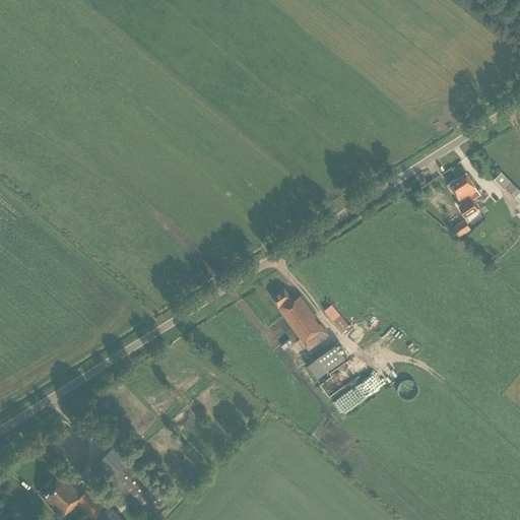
[(476,187),(466,173),(458,179),(472,200),(480,195),(478,191),(475,187),(476,187)]
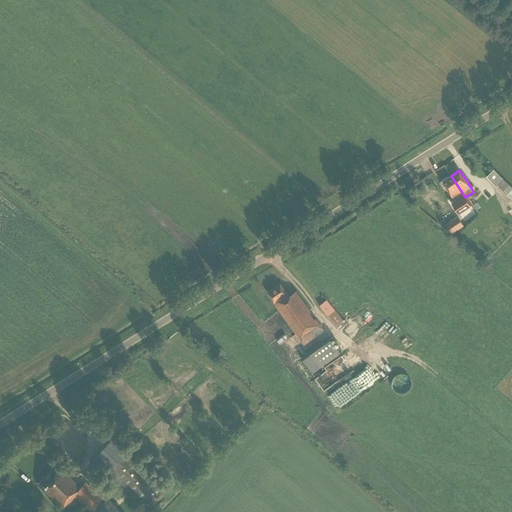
[(487,177),(497,187),(499,186),(511,199),(511,187),(494,170),(487,177)]
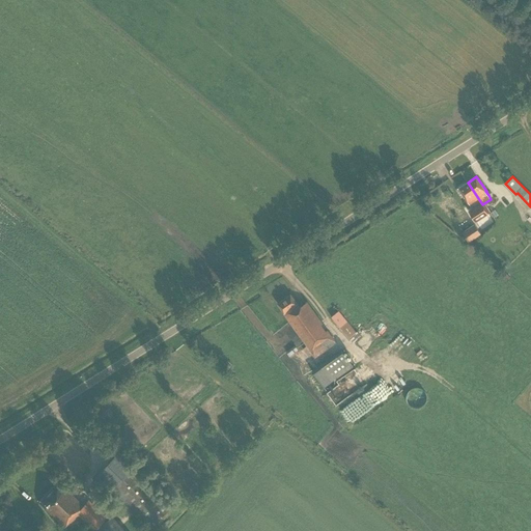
[(468,183),(458,188),(468,202),(469,202),(472,208),(469,211),(476,222),(488,214),(482,204),(468,183)]
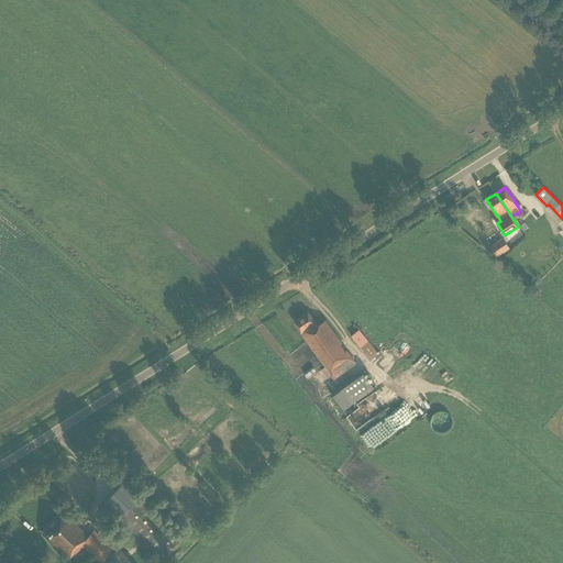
[(490,246),(497,257),(510,249),(504,239),(490,246)]
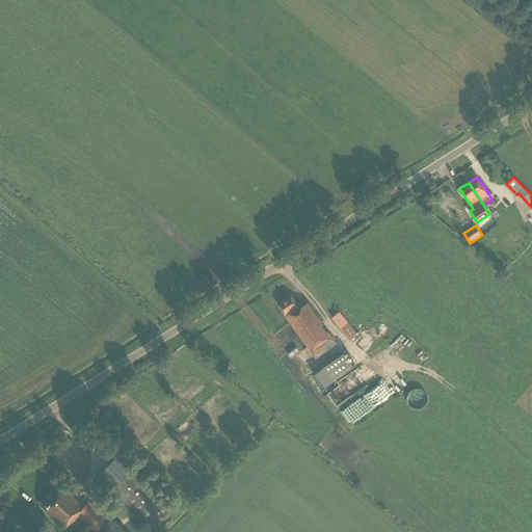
[(308,302),(300,308),(292,295),(278,304),(285,314),(285,315),(316,358),(338,344),(308,302)]
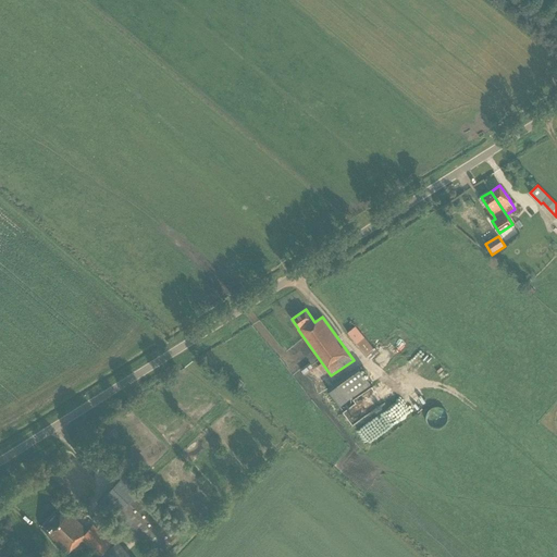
[(375,348),(374,349),(356,325),(348,333),(368,357),(371,360),(379,353),(375,348)]
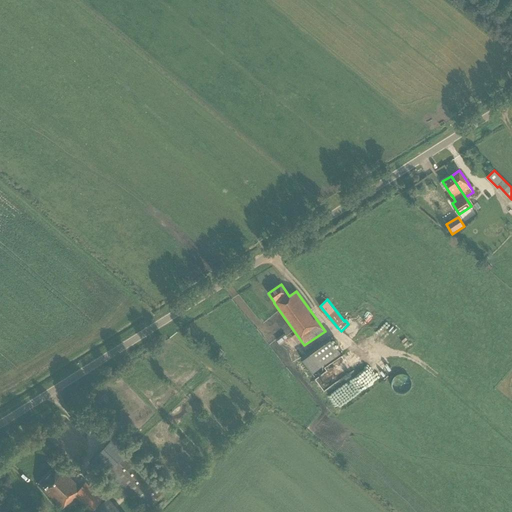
[(381,317),(374,325),(382,332),(389,324),(381,317)]
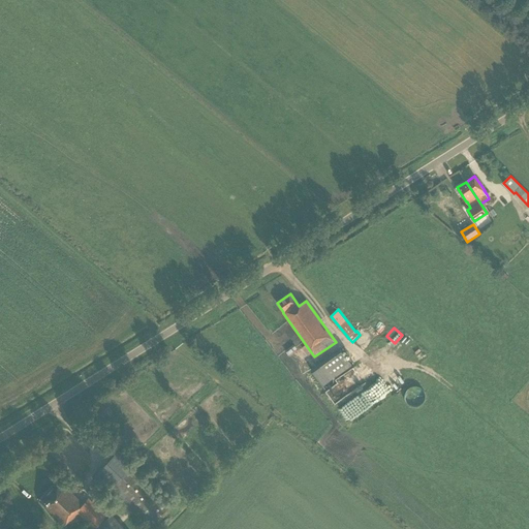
[(407,338),(399,345),(404,350),(412,343),(407,338)]
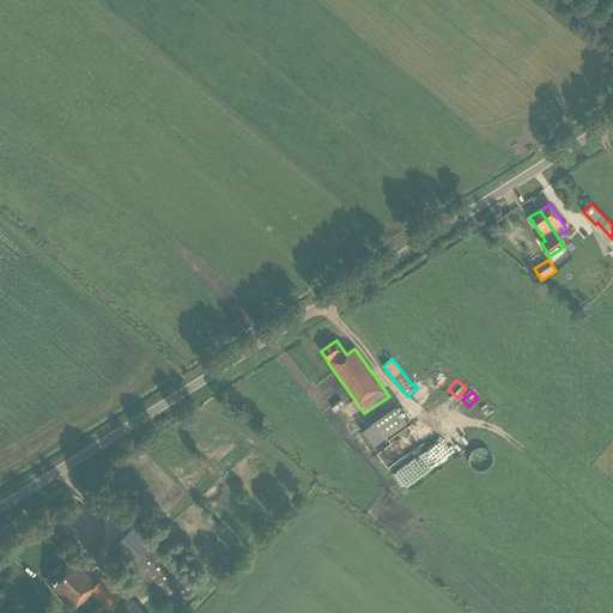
[(334,410),(345,404),(343,398),(332,404),(334,410)]
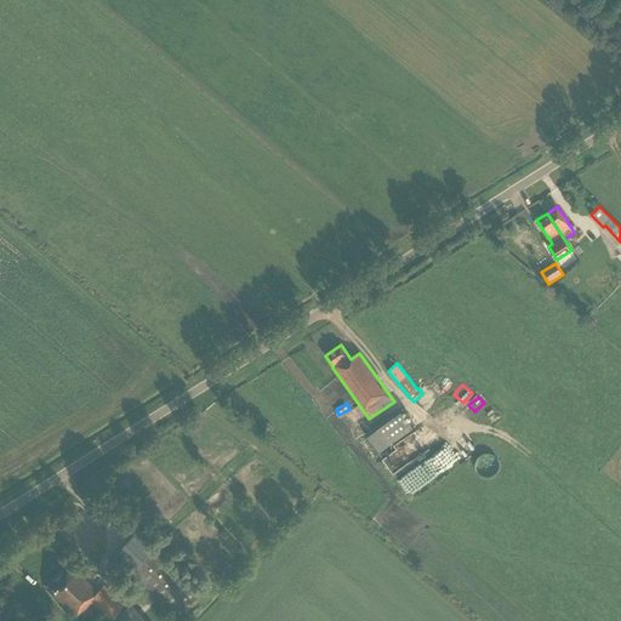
[(388,445),(412,428),(400,410),(375,427),(388,445)]
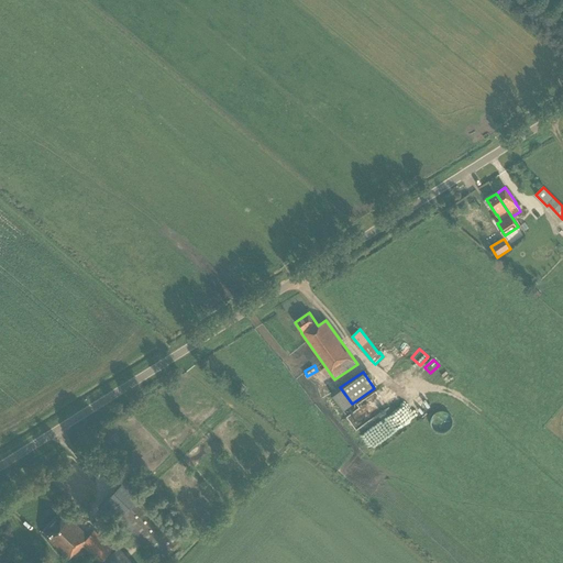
[(390,408),(399,400),(386,383),(346,416),(357,428),(387,404),(390,408)]
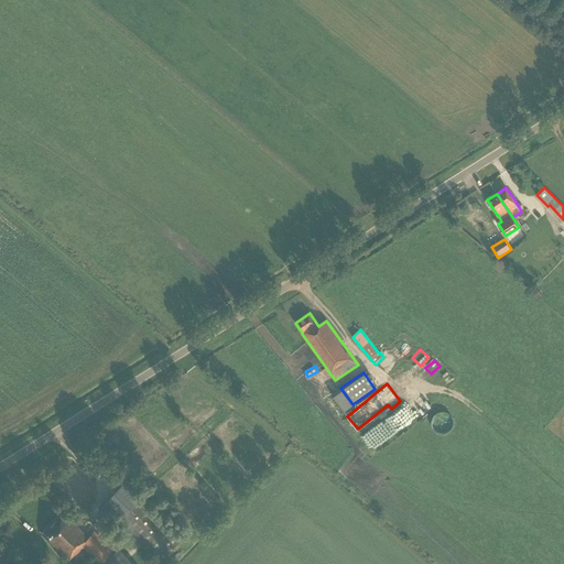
[(371,454),(418,419),(405,402),(359,438),(371,454)]
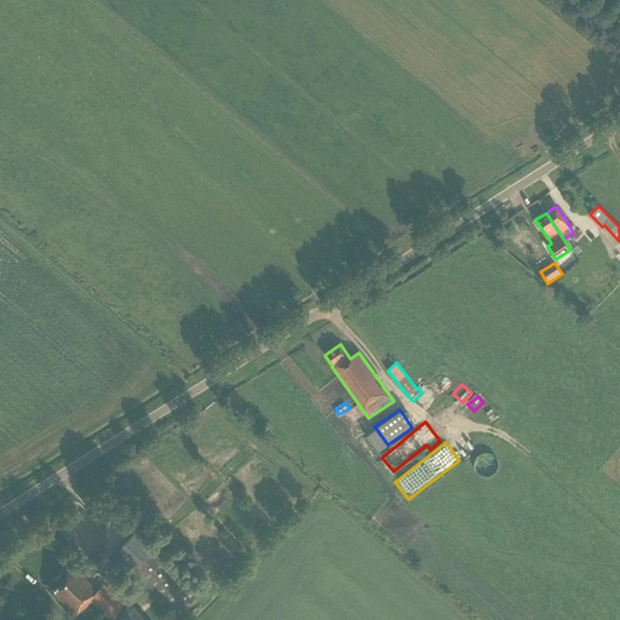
[(483,453),(482,453),(481,454),(480,455),(478,457),(477,458),(476,459),(476,460),(476,461),(475,463),(475,464),(475,465),(475,466),(475,468),(476,469),(476,470),(477,471),(477,472),(478,474),(480,475),(481,476),(483,476),(484,476),(486,477),(488,477),(489,477),(491,476),(493,476),(494,475),(495,474),(497,472),(498,471),(498,470),(499,469),(499,468),(499,466),(499,465),(499,464),(499,463),(499,461),(498,460),(498,459),(497,458),(497,457),(495,455),(494,454),(492,453),(491,453),(489,453),(488,453),(486,453),(483,453)]
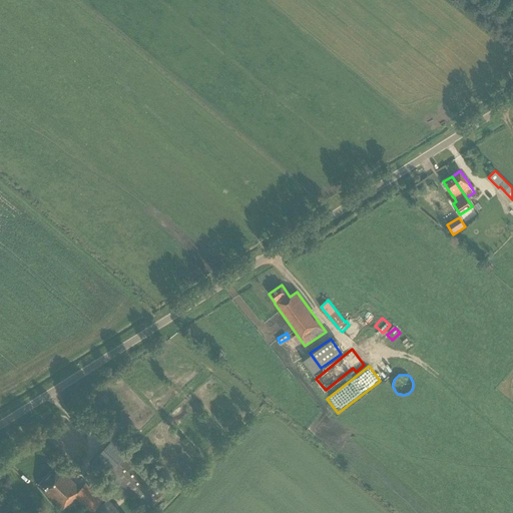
[(122,444),(118,449),(100,467),(144,511),(167,488),(122,444)]
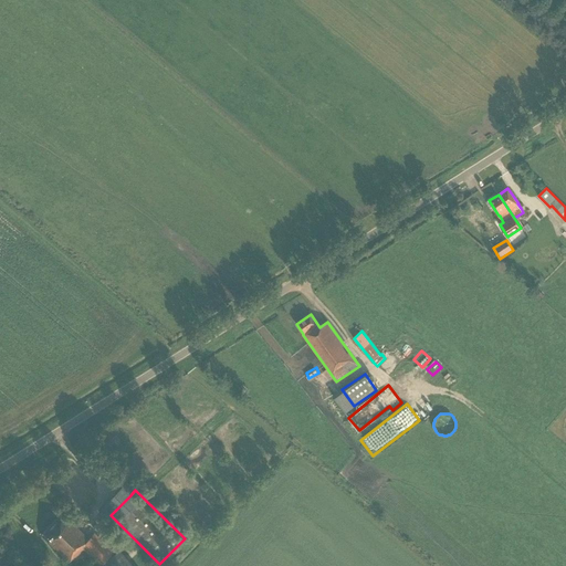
[(63,513),(41,535),(69,562),(74,555),(75,557),(91,542),(63,513)]
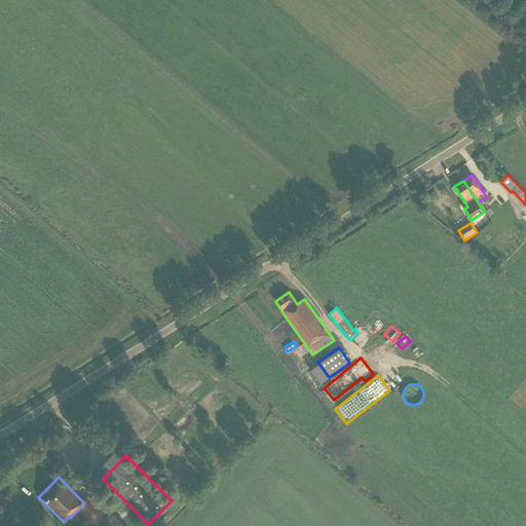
[(125,525),(111,511),(95,525),(125,525)]
